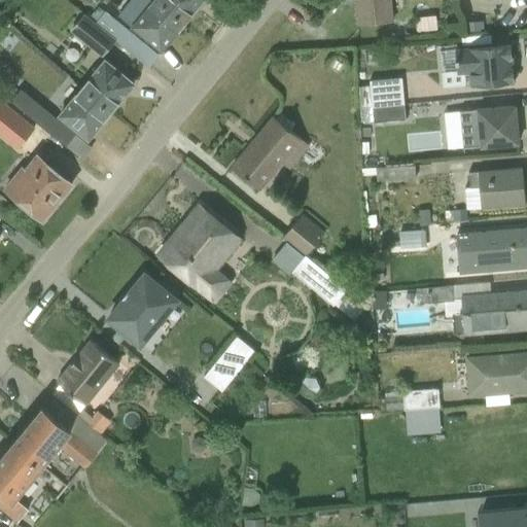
[(184,22),(157,0),(129,0),(118,14),(132,26),(140,33),(156,45),(165,35),(169,39),(184,22)]
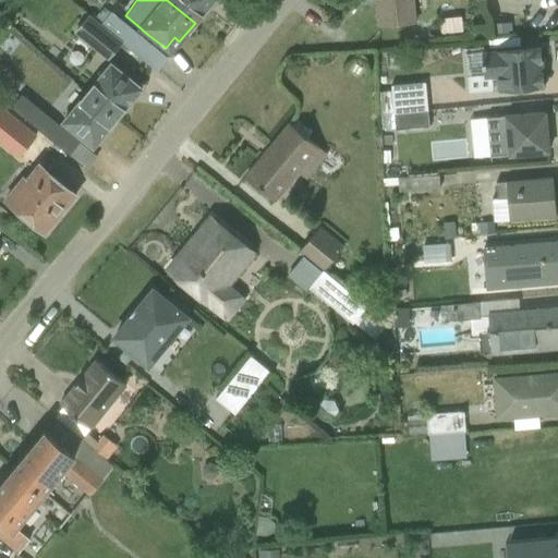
[(167,0),(195,23),(209,4),(204,1),(204,0),(167,0)]
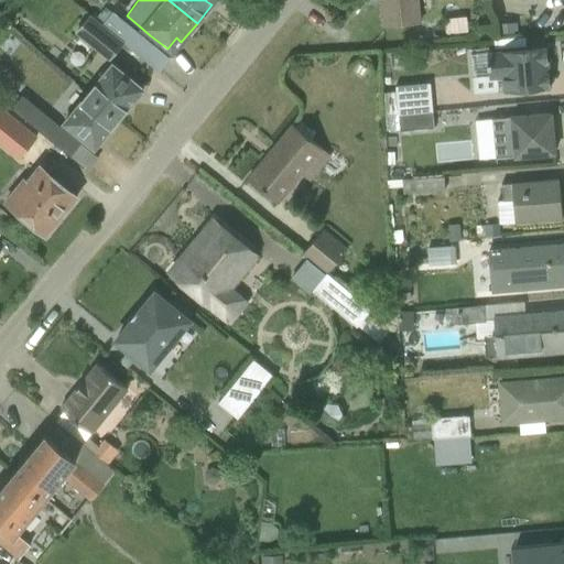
[(418,0),(380,0),(383,28),(421,23),(418,0)]
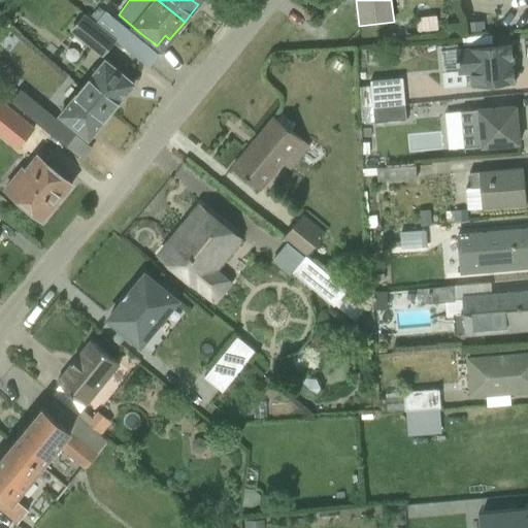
[(95,23),(114,39),(122,45),(132,33),(104,10),(95,23)]
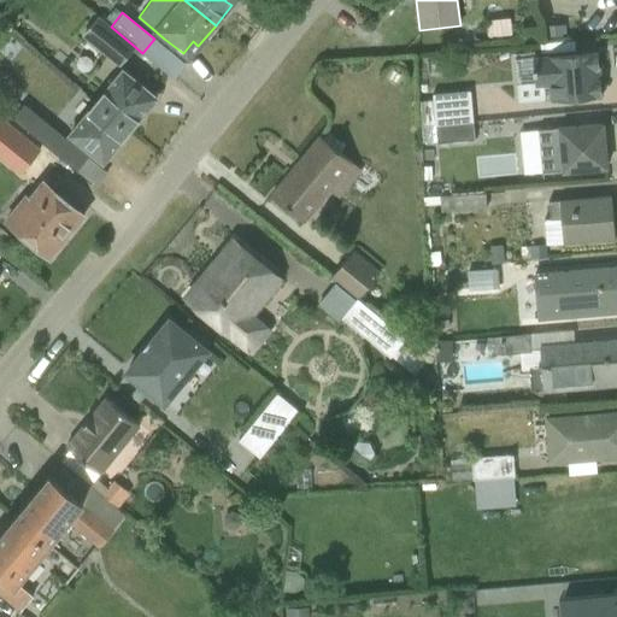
[(134,46),(111,27),(98,16),(81,35),(118,65),(134,46)]
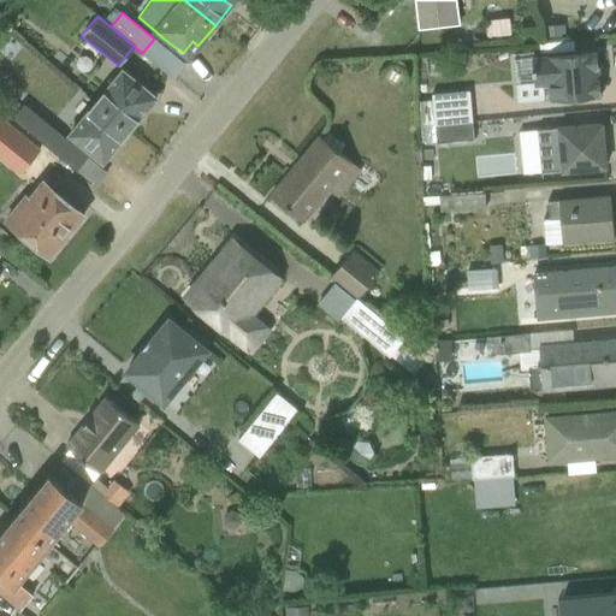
[(462,45),(481,43),(480,27),(461,28),(462,45)]
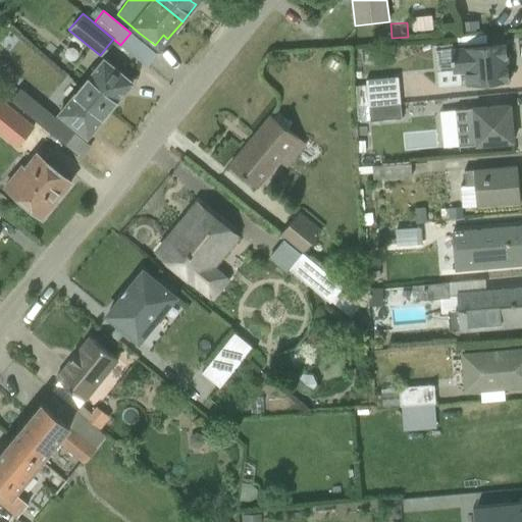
[(509,82),(505,42),(450,47),(451,49),(434,50),(438,87),(465,84),(465,86),(509,82)]
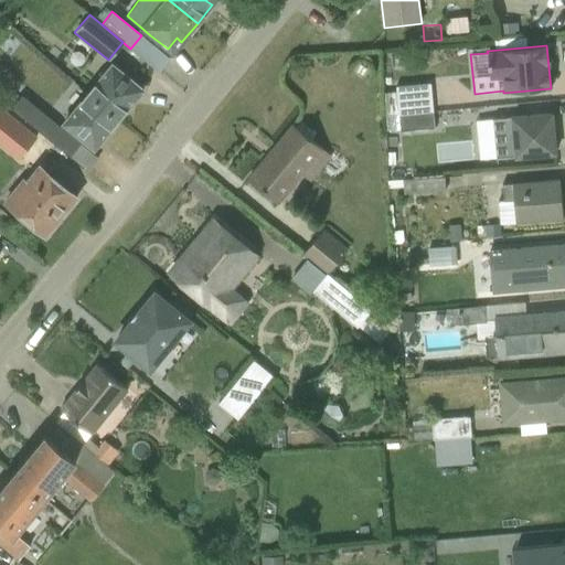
[(112,64),(87,94),(118,118),(134,100),(128,96),(138,85),(112,64)]
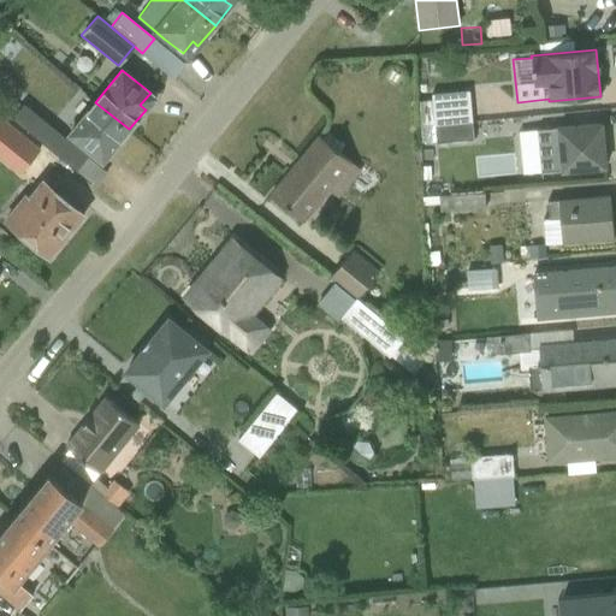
[(433,125),(471,122),(468,90),(431,94),(431,100),(418,101),(419,124),(433,124),(433,125)]
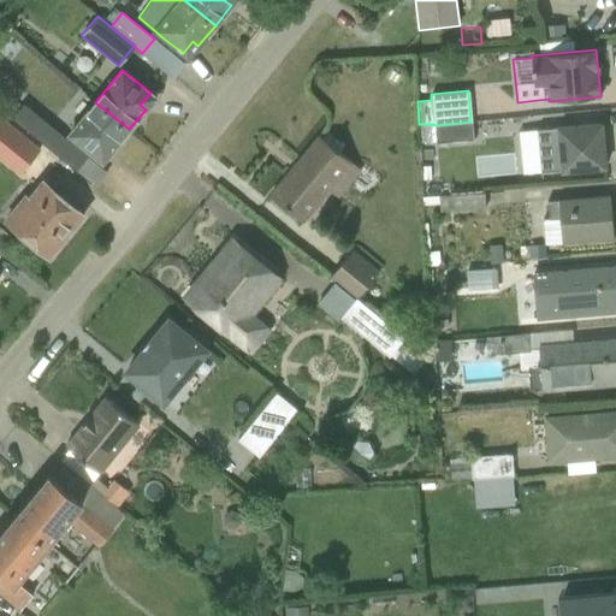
[(69,134),(78,142),(96,158),(107,146),(112,149),(129,129),(95,102),(69,134)]
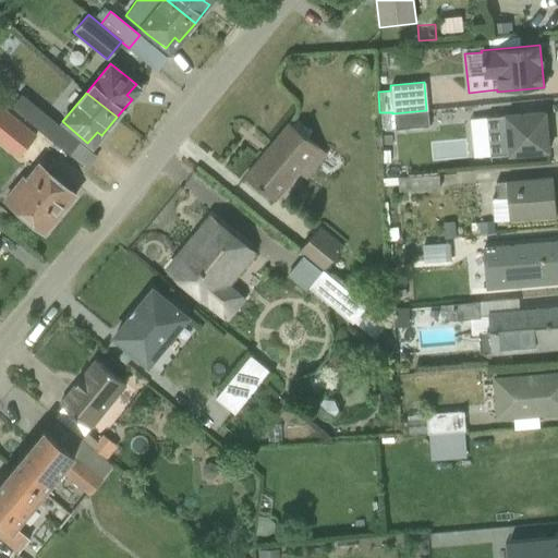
[(33,105),(24,117),(70,154),(80,142),(33,105)]
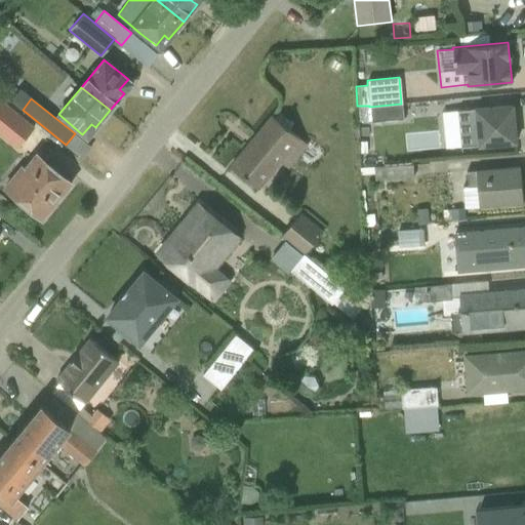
[(403,119),(401,104),(369,107),(371,122),(403,119)]
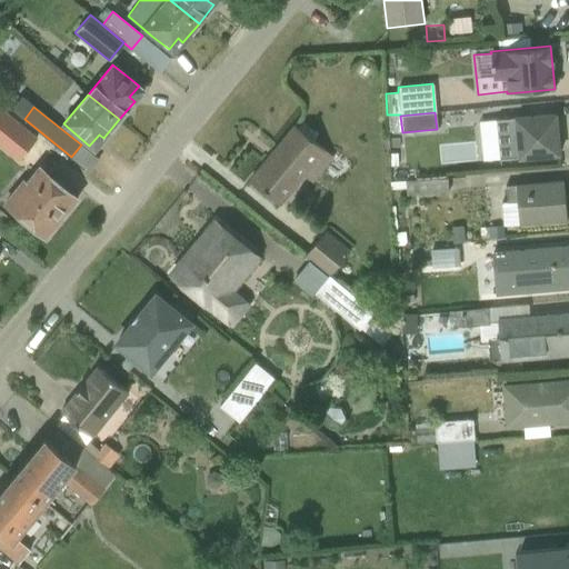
[(500,159),(559,155),(555,115),(497,120),(500,159)]
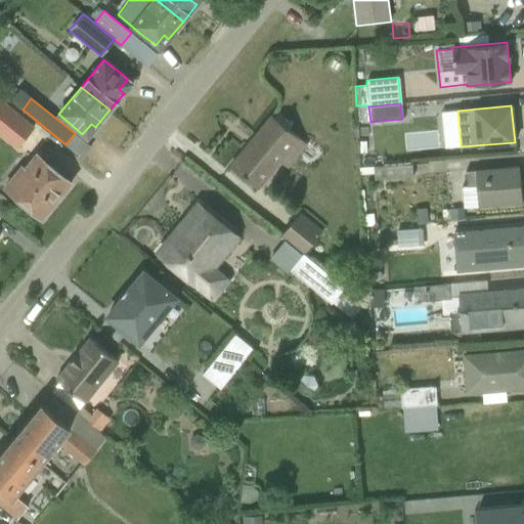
[(13,111),(0,126),(0,132),(16,147),(33,128),(13,111)]
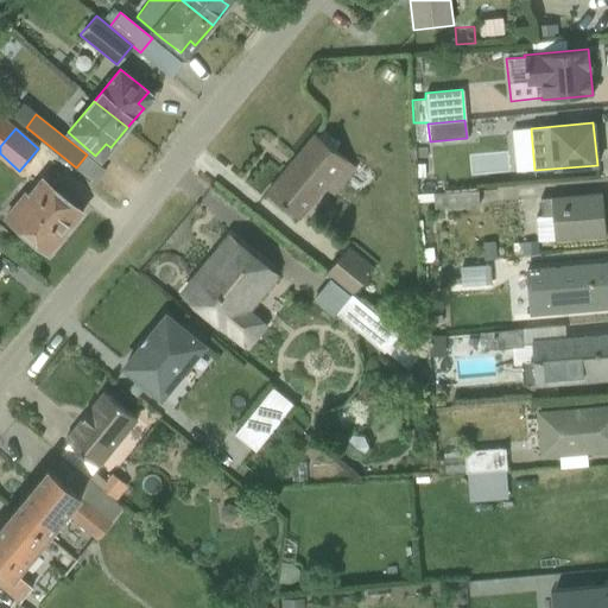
[(266,194),(299,220),(325,189),(333,196),(356,168),(315,134),(266,194)]
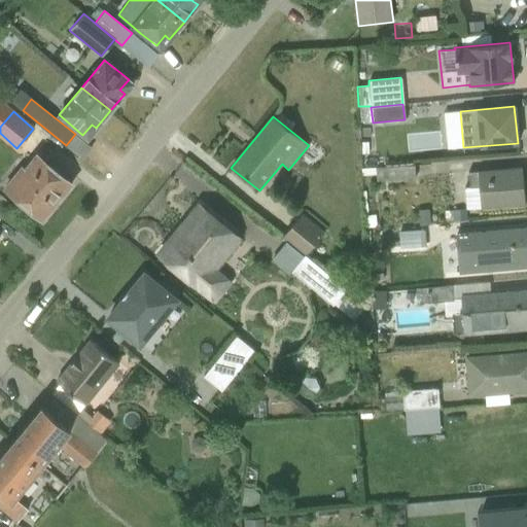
[(377,162),(392,160),(390,147),(376,148),(377,162)]
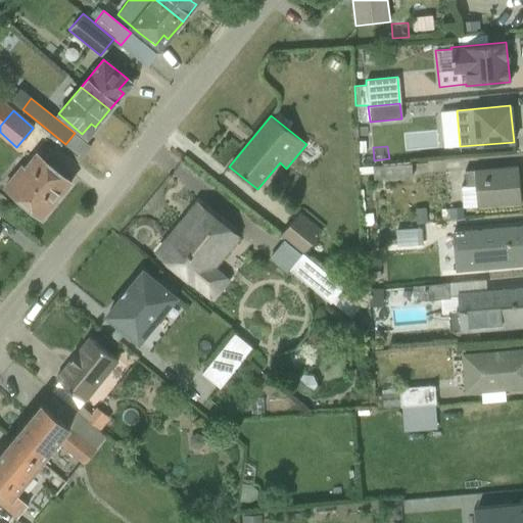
[(4,186),(27,204),(42,217),(70,183),(36,155),(21,174),(17,171),(4,186)]
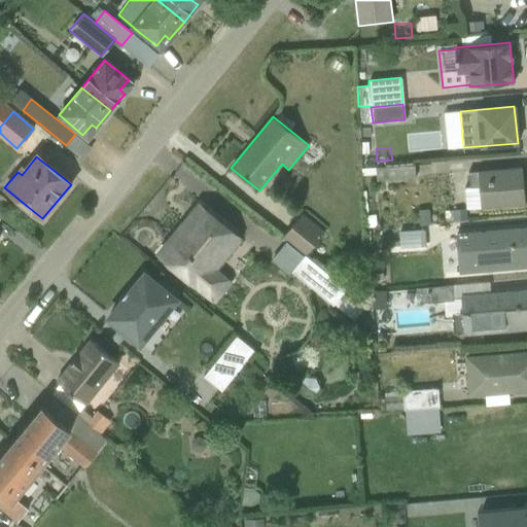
[(377,181),(414,177),(413,165),(376,169),(377,181)]
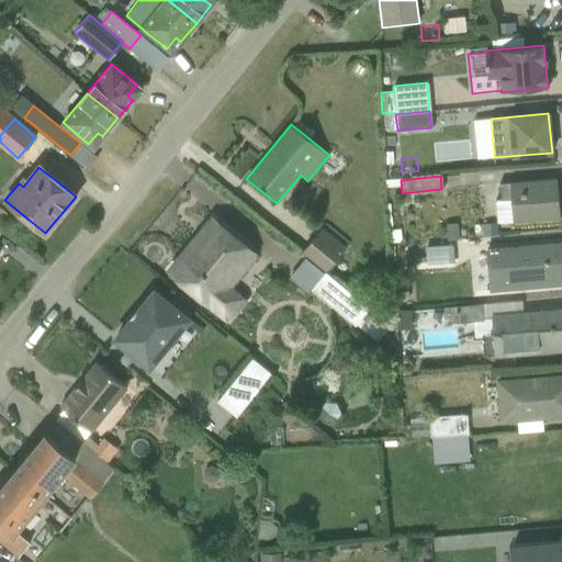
[(496,223),(559,218),(555,179),(499,183),(501,200),(495,200),(496,223)]
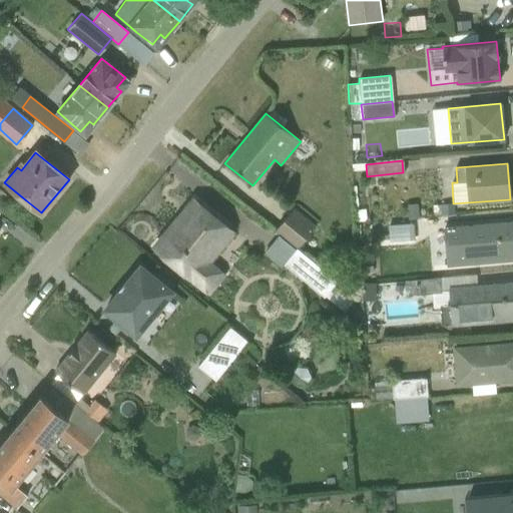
[(236,231),(193,196),(150,247),(209,297),(226,276),(210,263),(236,231)]
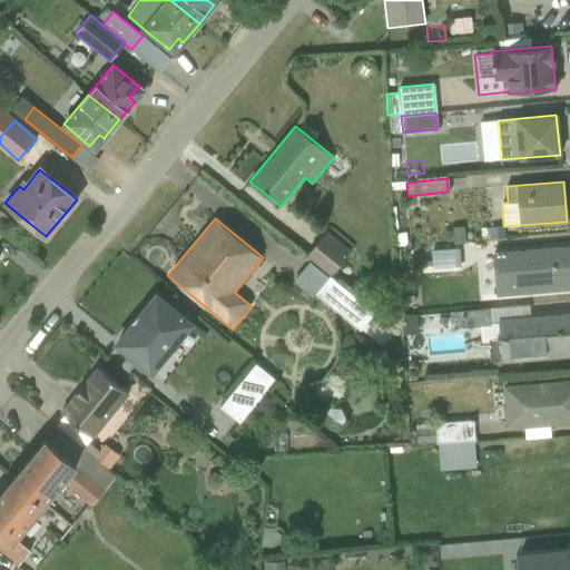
[(482,241),(504,238),(503,226),(481,228),(482,241)]
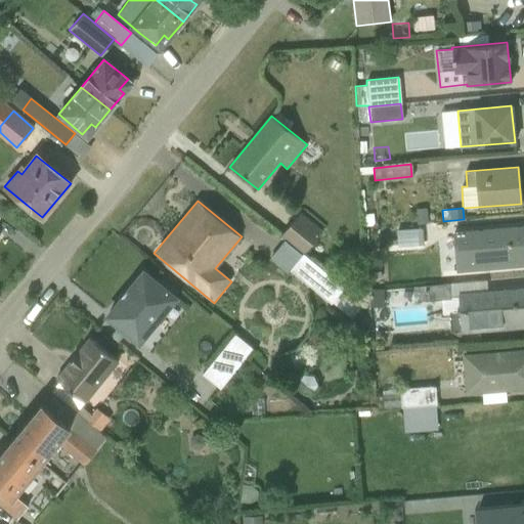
[(302,255),(321,230),(300,213),(280,236),(284,241),(302,255)]
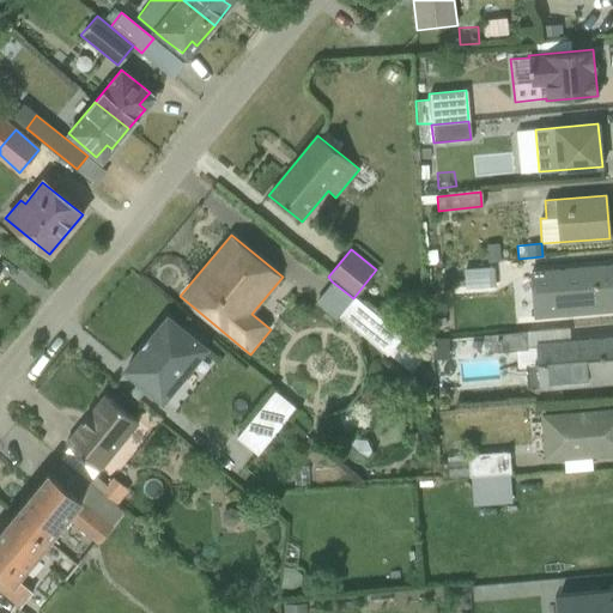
[(533,316),(612,310),(611,284),(612,283),(612,278),(612,267),(529,273),(533,316)]
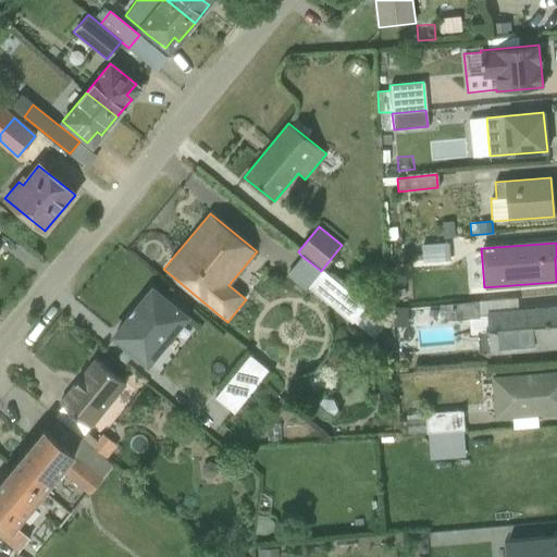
[(301,256),(286,275),(304,291),(308,286),(351,323),(353,322),(374,338),(386,323),(321,271),(301,256)]
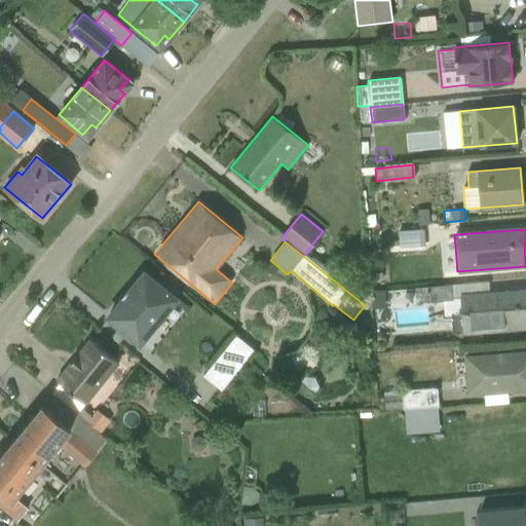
[(104,317),(141,347),(180,298),(144,268),(104,317)]
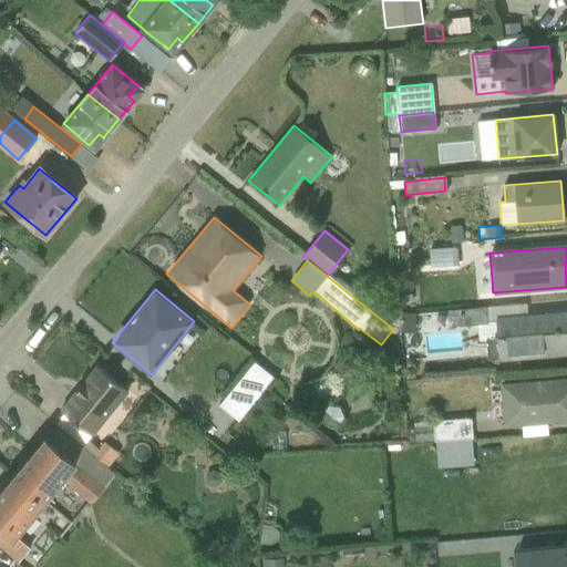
[(566,312),(487,319),(486,308),(447,311),(449,326),(477,323),(478,340),(487,340),(488,359),(566,352),(566,312)]
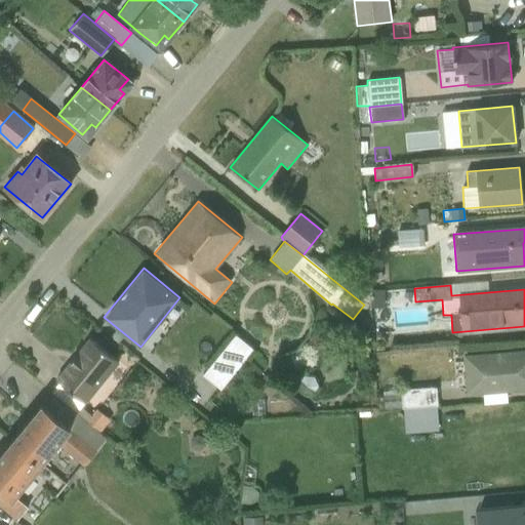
[(369,308),(386,307),(384,289),(368,290),(369,308)]
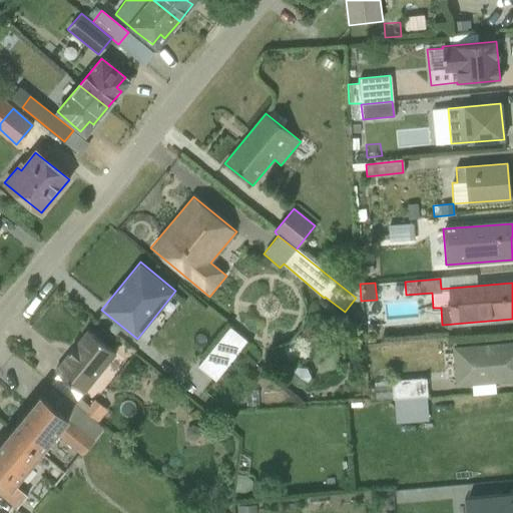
[(196,367),(214,381),(247,343),(230,328),(196,367)]
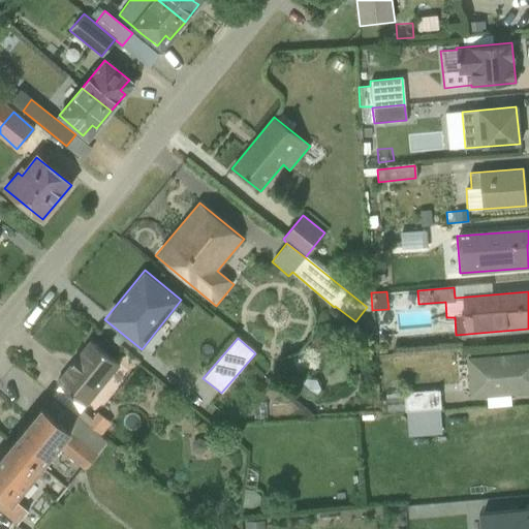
[(56,382),(87,407),(119,365),(89,341),(56,382)]
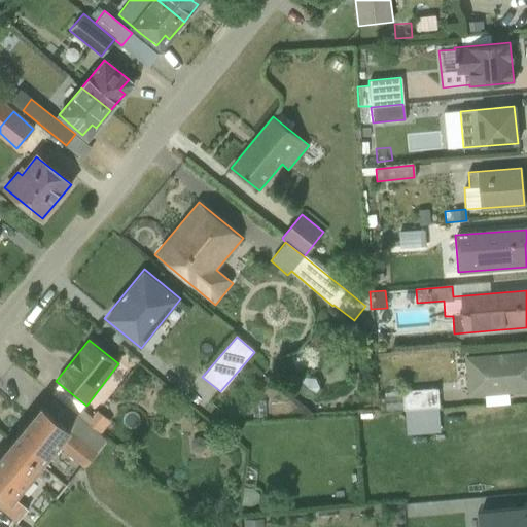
[(526,389),(526,353),(465,358),(468,394),(526,389)]
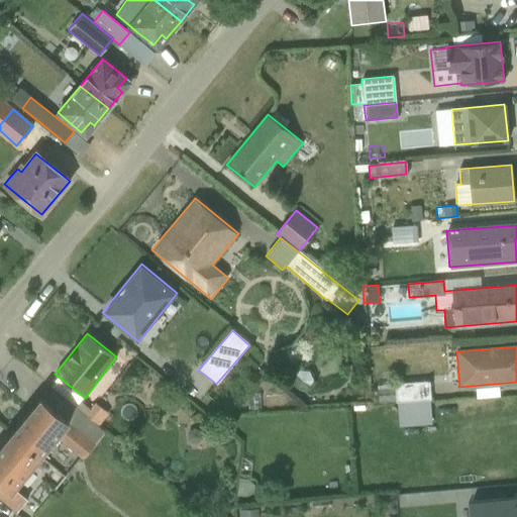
[(396,402),(429,400),(428,383),(395,385),(396,402)]
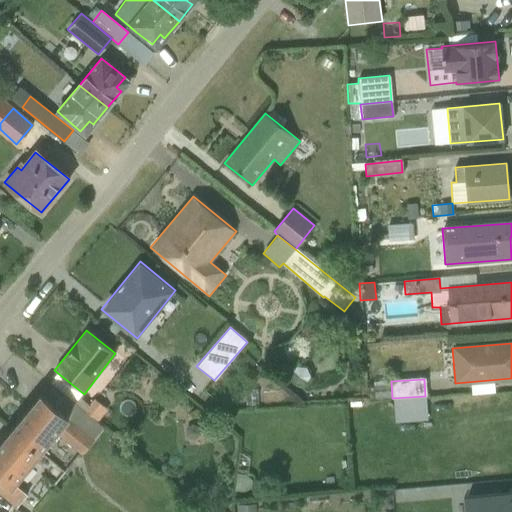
[(39,395),(11,430),(40,453),(56,433),(83,454),(94,440),(39,395)]
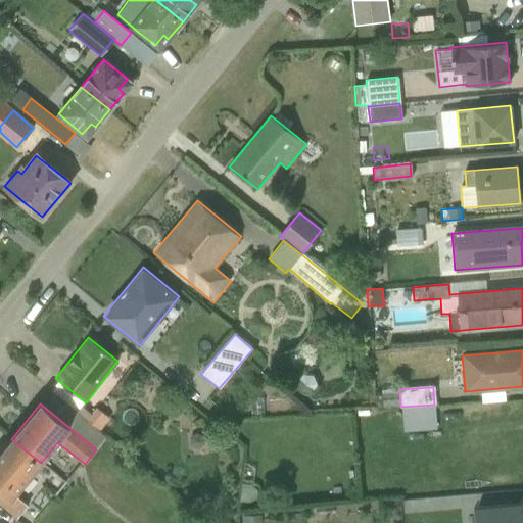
[(77,411),(100,430),(109,419),(96,408),(91,414),(81,406),(77,411)]
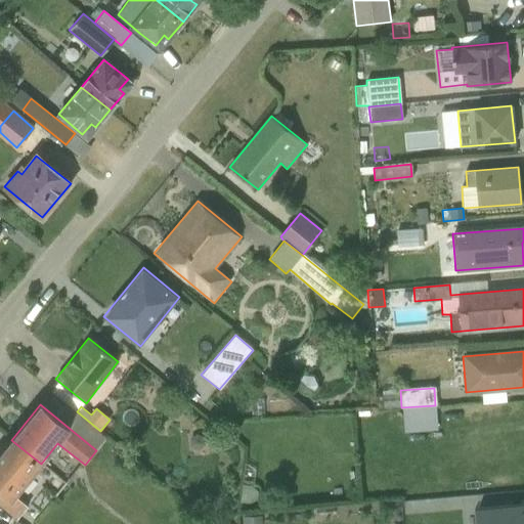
[(28,507),(14,496),(41,464),(11,440),(0,453),(0,507),(16,521),(28,507)]
